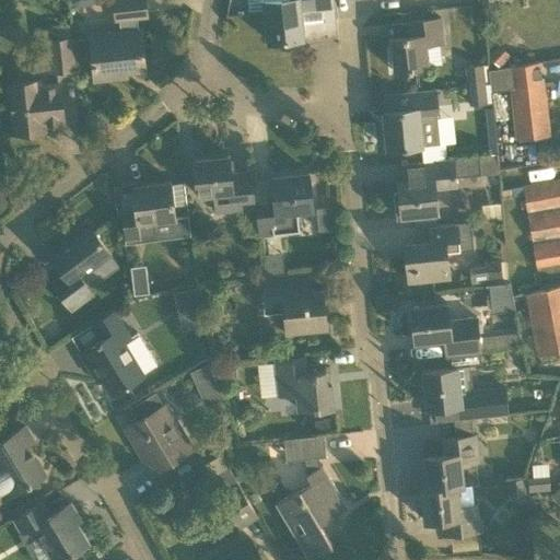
[(138,30),(137,16),(147,15),(144,0),(113,0),(116,19),(118,18),(120,32),(90,35),(94,79),(117,77),(116,71),(144,68),(140,30),(138,30)]
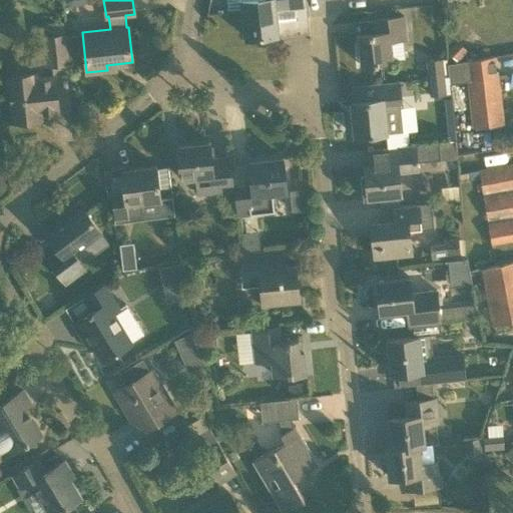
[(303,8),(301,0),(225,0),(226,8),(242,7),(245,38),(278,34),(275,10),(303,8)]
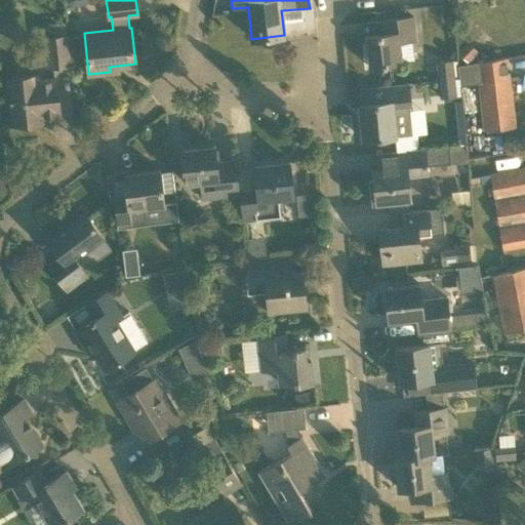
[(369,67),(387,65),(387,63),(402,62),(399,41),(415,39),(413,16),(387,19),(389,33),(366,35),(369,67)]
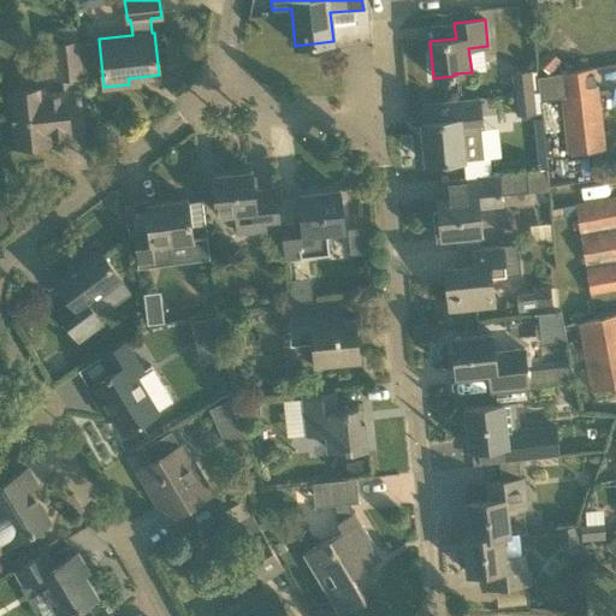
[(57,76),(78,73),(73,25),(52,28),(57,76)]
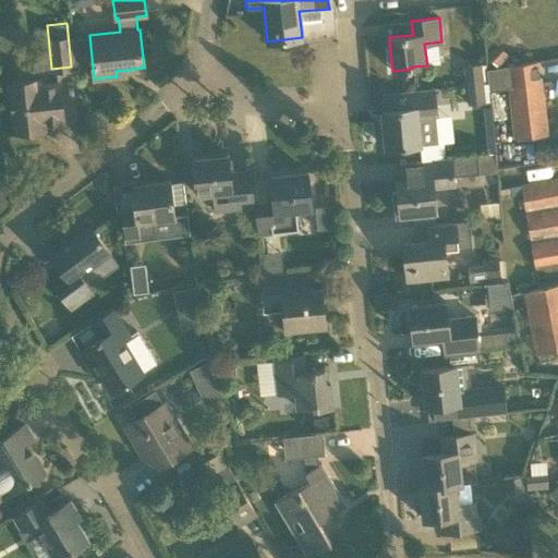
[(496,44),(486,56),(498,67),(508,55),(496,44)]
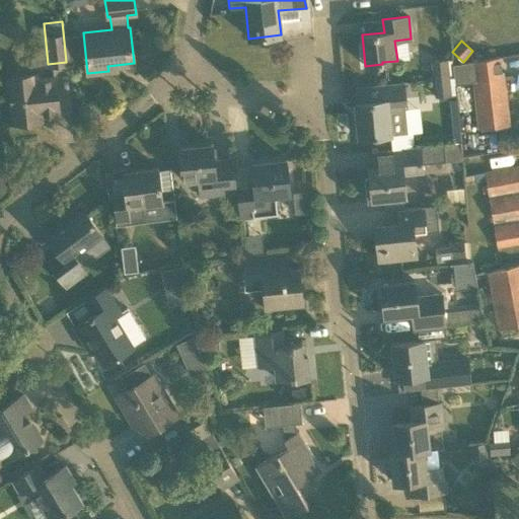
[(434,79),(449,77),(447,58),(431,60),(434,79)]
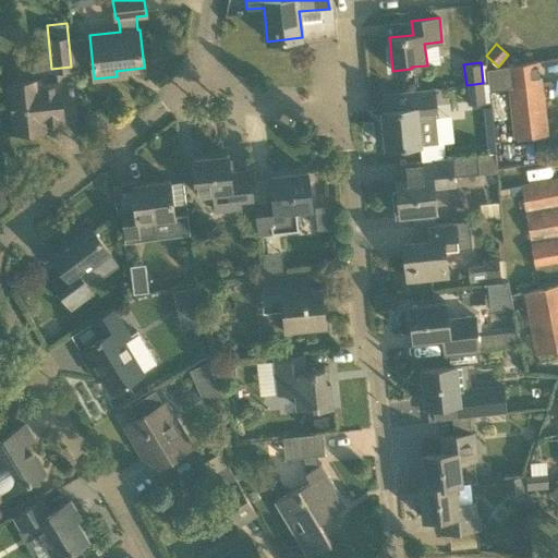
[(546,135),(540,63),(486,69),(488,92),(509,89),(513,138),(546,135)]
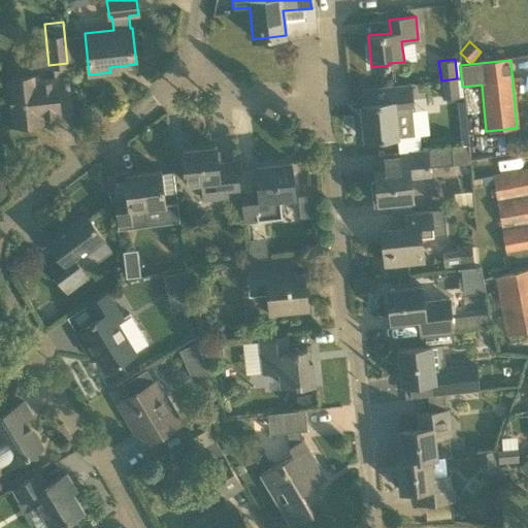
[(38,80),(37,75),(8,78),(13,125),(32,123),(32,118),(60,116),(56,78),(38,80)]
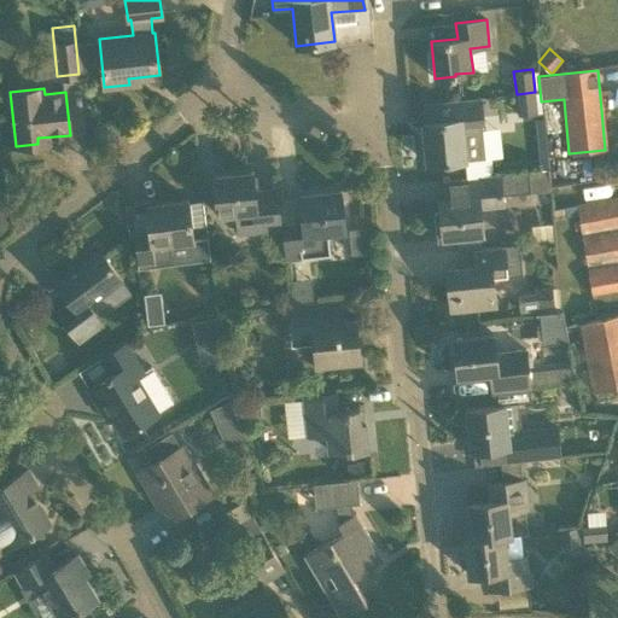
[(519,115),(537,112),(535,92),(517,94),(519,115)]
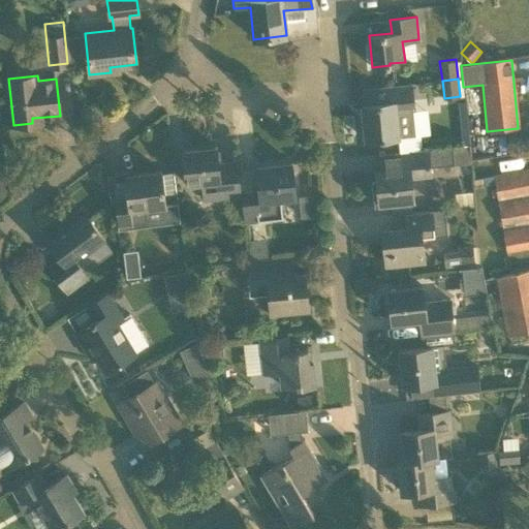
[(366,141),(398,137),(398,136),(414,134),(411,111),(413,111),(411,84),(376,88),(377,103),(362,104),(366,141)]
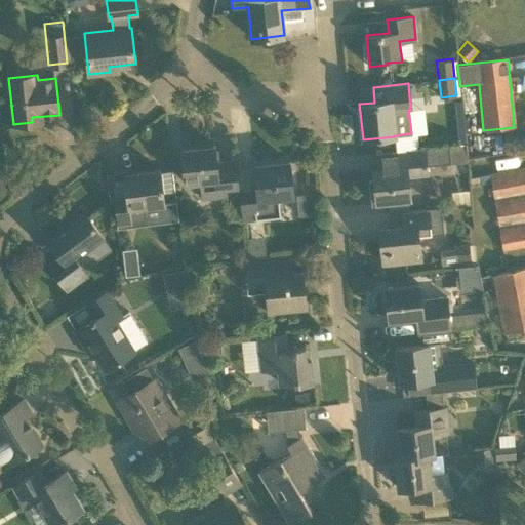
[(448,145),(380,152),(381,168),(376,168),(378,179),(374,179),(376,202),(410,199),(407,176),(428,174),(427,165),(450,163),(450,162),(467,161),(466,143),(448,145)]
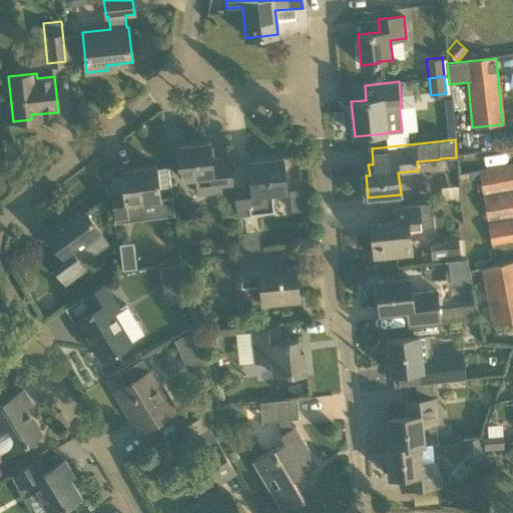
[(212,165),(209,141),(176,144),(180,178),(195,177),(197,193),(233,189),(233,187),(231,163),(212,165)]
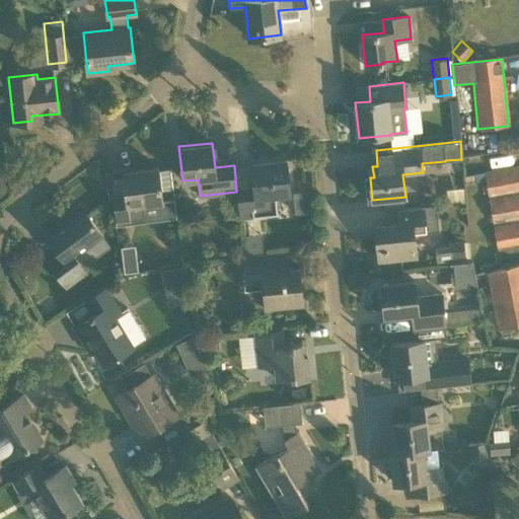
[(232,163),(247,159),(245,148),(229,152),(232,163)]
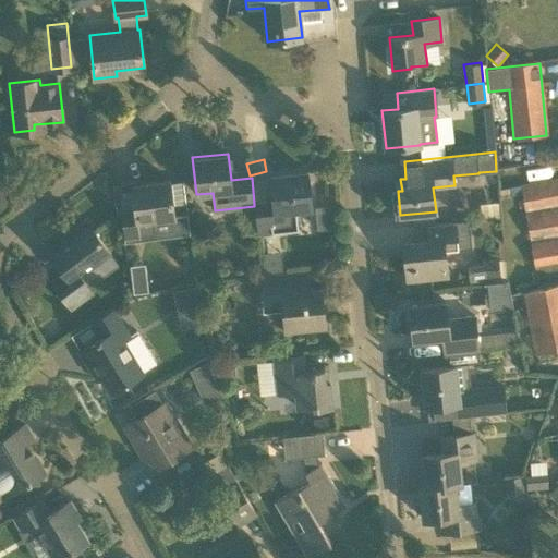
[(257,233),(286,230),(296,229),(294,209),(312,207),(307,171),(270,176),(273,202),(254,204),(254,206),(257,233)]
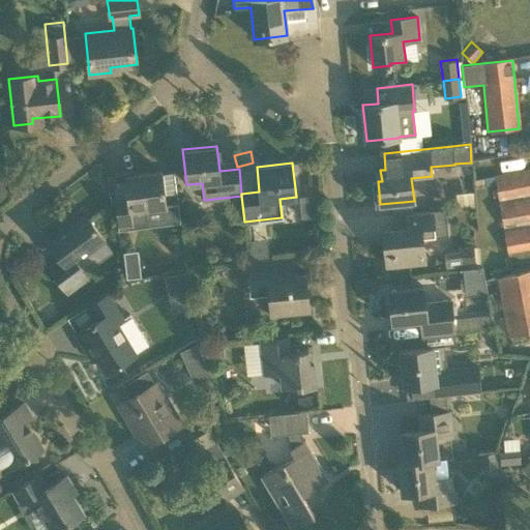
[(499,201),(529,195),(529,169),(495,176),(499,201)]
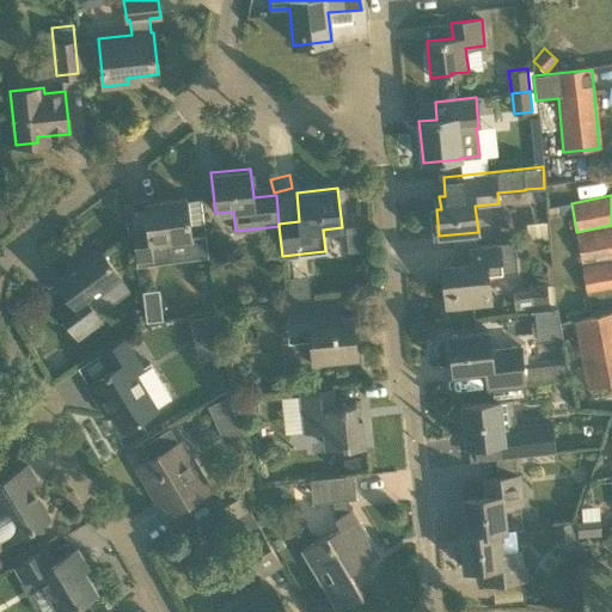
[(167,240),(190,237),(191,237),(187,196),(145,202),(148,230),(133,232),(136,259),(169,256),(167,240)]
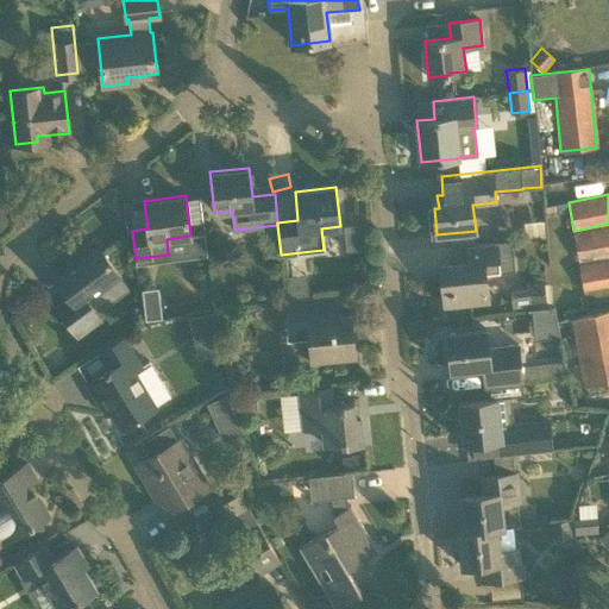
[(364,224),(344,226),(346,250),(366,248),(364,224)]
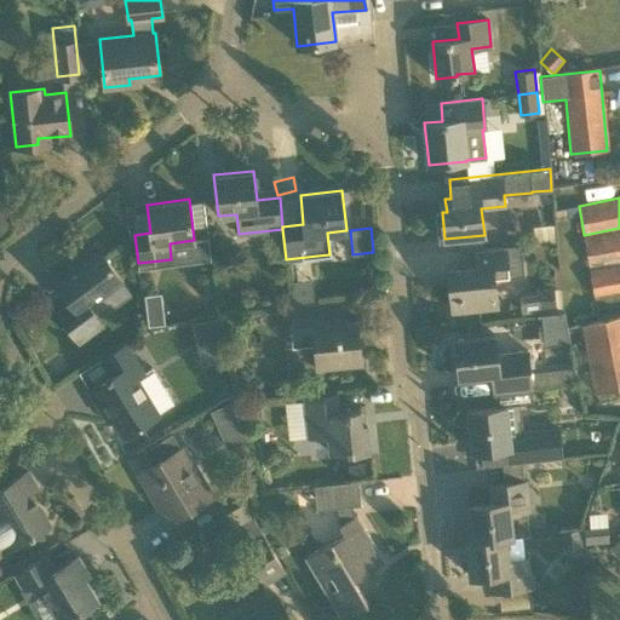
[(590,267),(619,260),(619,230),(585,236),(590,267)]
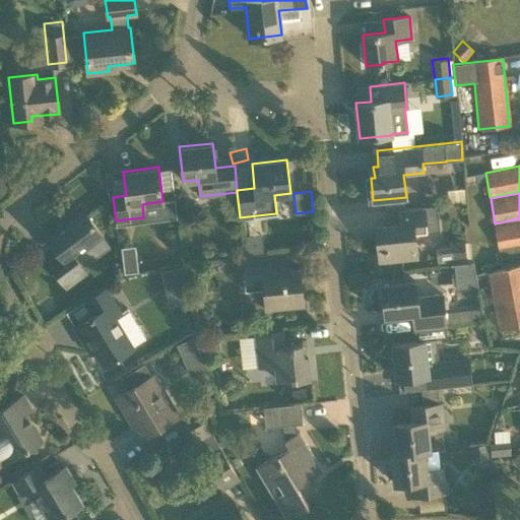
[(437,206),(424,207),(398,209),(399,222),(376,225),(379,261),(416,257),(414,234),(440,232),(437,206)]
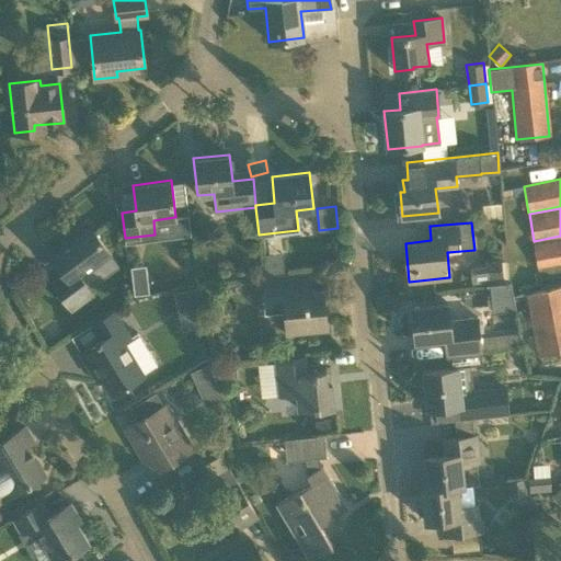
[(71,308),(92,294),(79,276),(110,253),(88,224),(71,236),(73,239),(52,255),(65,274),(53,283),(71,308)]
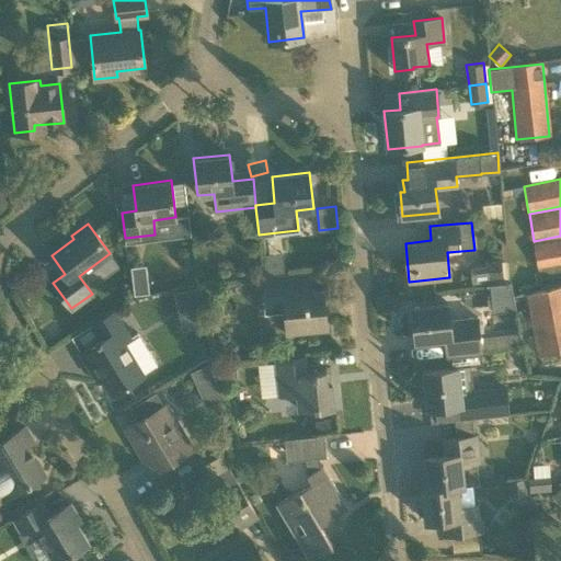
[(537,268),(560,264),(560,238),(533,243),(537,268)]
